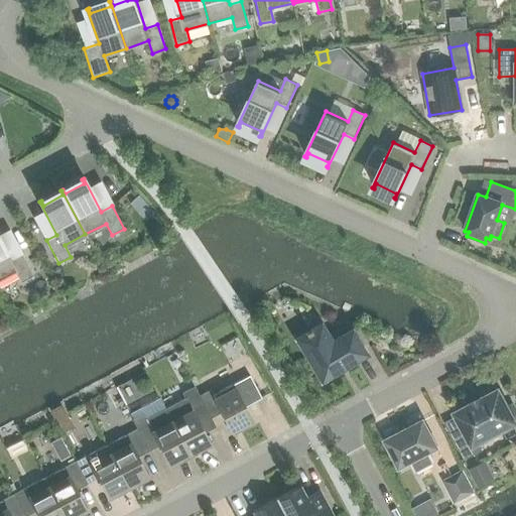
[(154,214),(138,196),(127,205),(143,223),(154,214)]
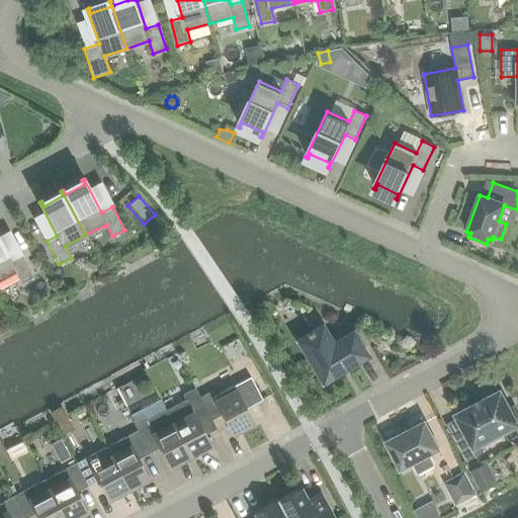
[(0,280),(14,273),(20,284),(32,278),(20,255),(10,261),(0,242),(0,280)]
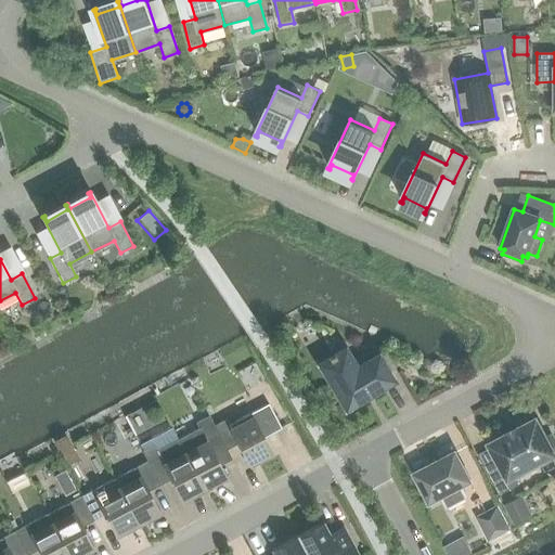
[(365,402),(363,398),(391,381),(377,357),(356,370),(344,350),(334,356),(333,355),(328,358),(328,359),(319,365),(346,409),(358,401),(360,405),(365,402)]
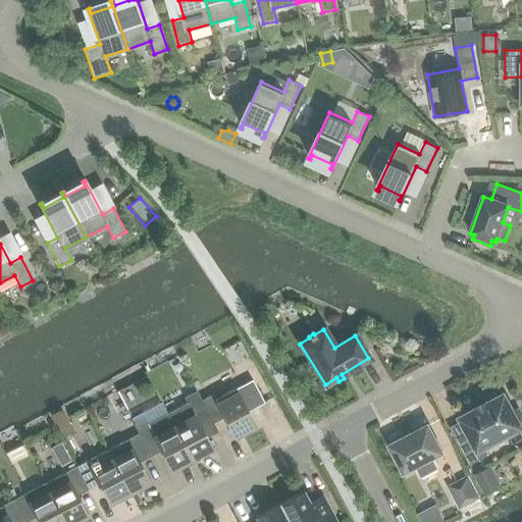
[(215,400),(212,395),(200,401),(212,423),(223,417),(233,435),(232,436),(232,437),(255,426),(236,388),(215,400)]
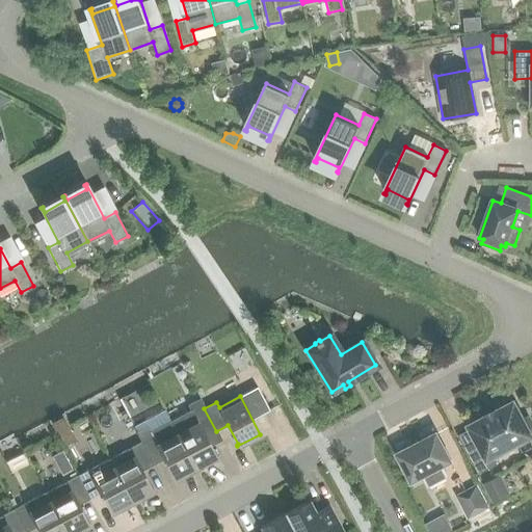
[(170,421),(195,468),(216,457),(216,455),(215,456),(206,437),(216,431),(204,408),(200,399),(186,406),(189,411),(170,421)]
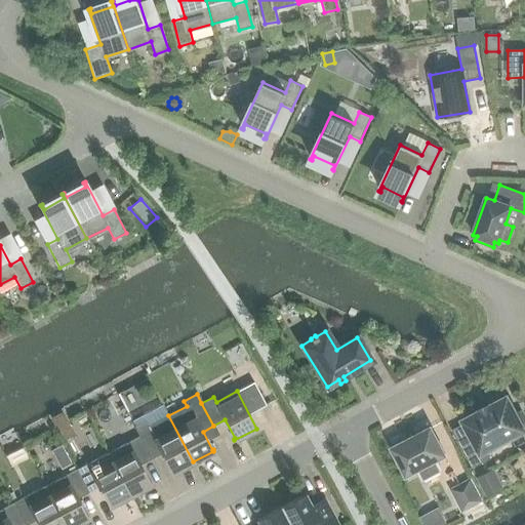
[(524,431),(524,430),(522,426),(524,423),(524,419),(521,411),(516,413),(508,396),(489,405),(479,410),(479,411),(461,420),(473,440),(459,447),(472,469),(491,458),(487,450),(524,431)]
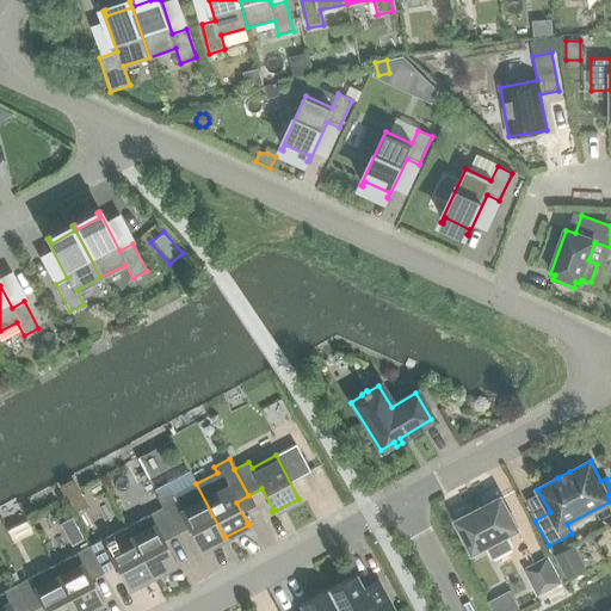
[(198,549),(199,550),(224,537),(196,483),(173,497),(170,491),(156,498),(161,507),(176,535),(189,528),(199,549),(198,549)]
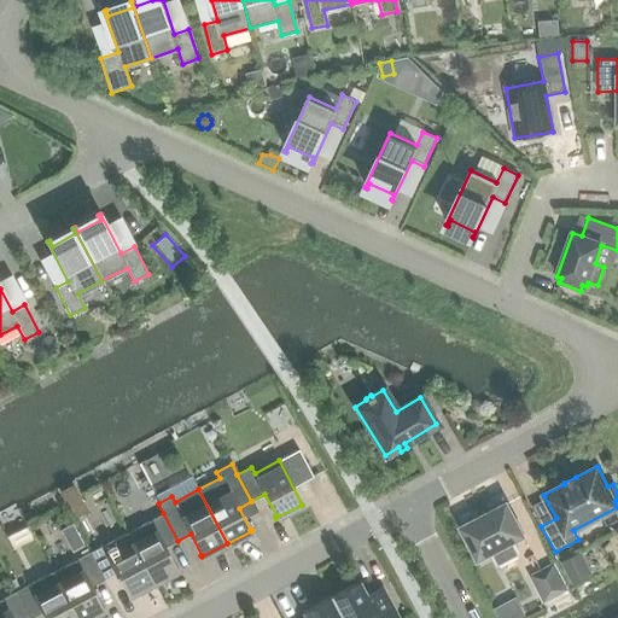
[(511,542),(524,536),(507,503),(461,528),(478,560),(491,553),(499,566),(517,555),(511,542)]
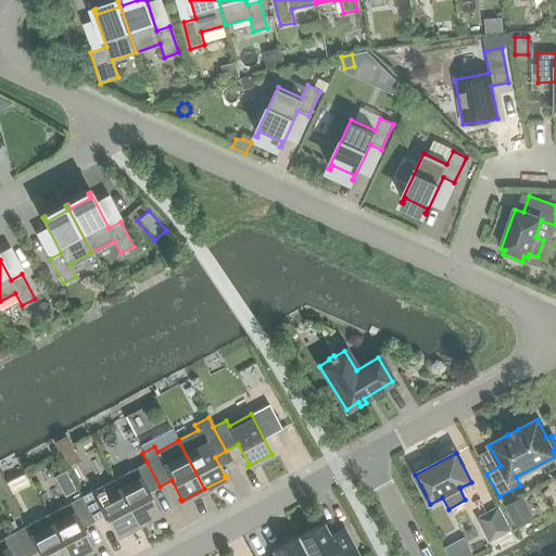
[(148,492),(160,487),(147,462),(113,480),(118,490),(137,525),(160,513),(159,512),(148,492)]
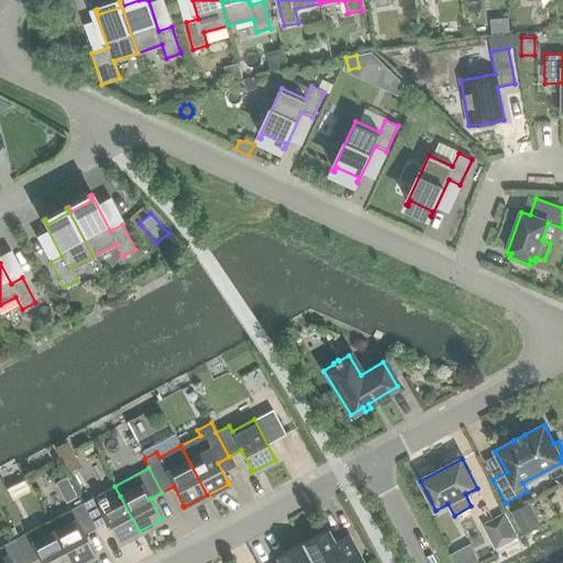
[(120,496),(114,486),(81,504),(95,528),(106,522),(117,541),(116,542),(117,543),(139,531),(120,496)]
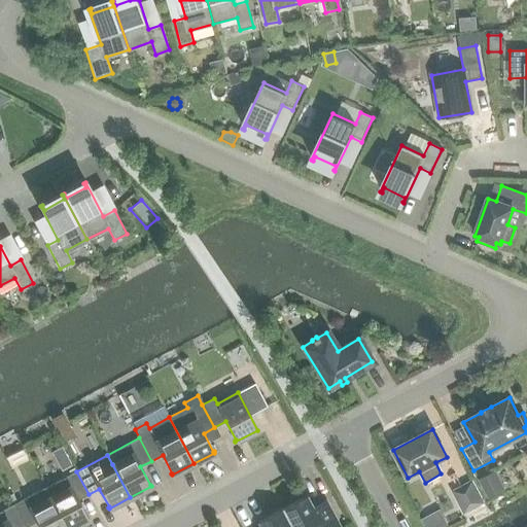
[(495,470),(478,480),(489,501),(506,491),(495,470)]
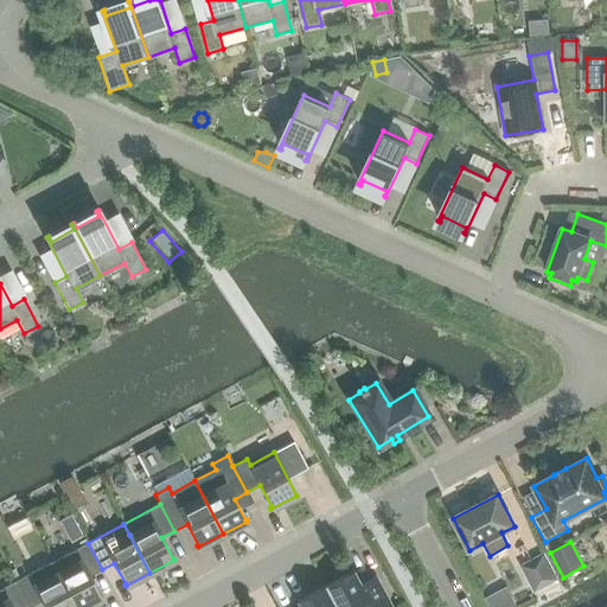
[(102,569),(88,543),(74,550),(75,551),(52,563),(55,568),(75,606),(84,606),(102,599),(101,596),(100,598),(89,576),(102,569)]
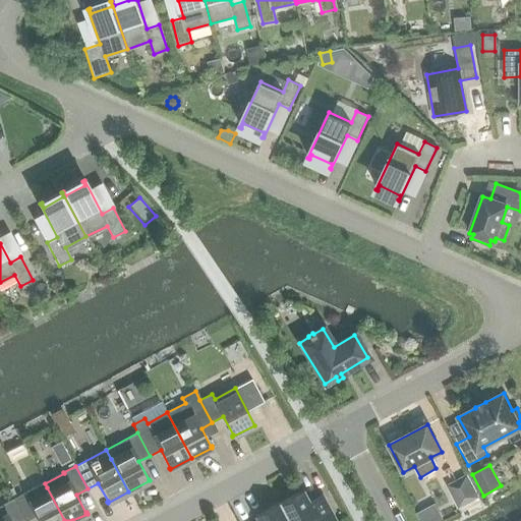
[(467,474),(457,480),(464,491),(453,498),(459,509),(479,498),(467,474)]
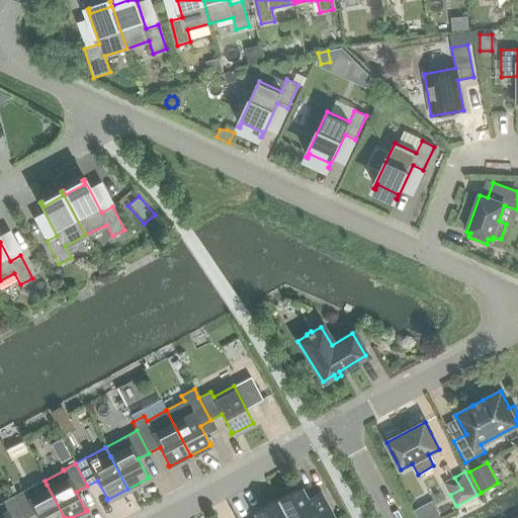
[(24,490),(12,496),(23,517),(25,517),(35,513),(37,517),(64,517),(47,485),(45,481),(24,490)]
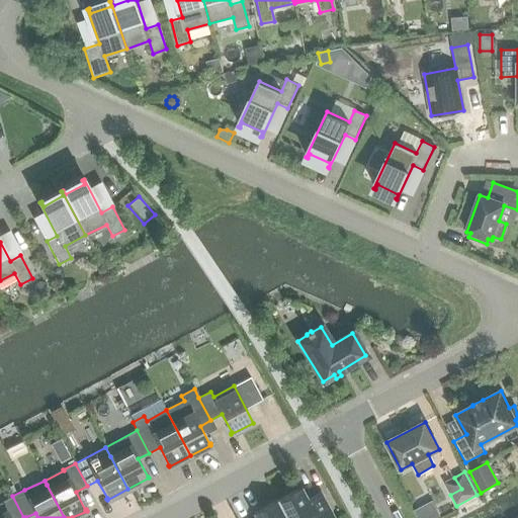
[(299,488),(276,501),(285,517),(332,517),(322,497),(309,504),(304,503),(306,498),(299,488)]
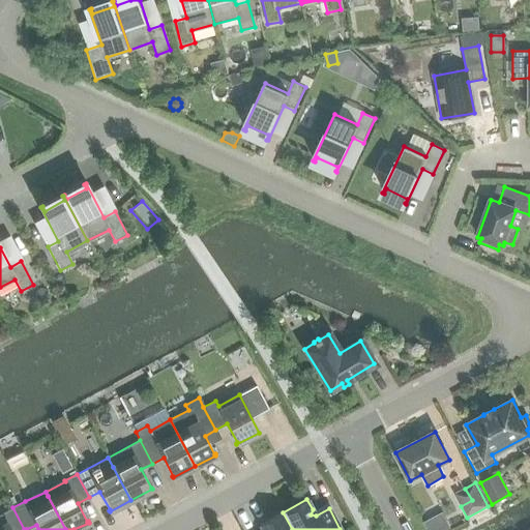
[(24,529),(12,507),(1,514),(0,514),(0,529),(24,529)]
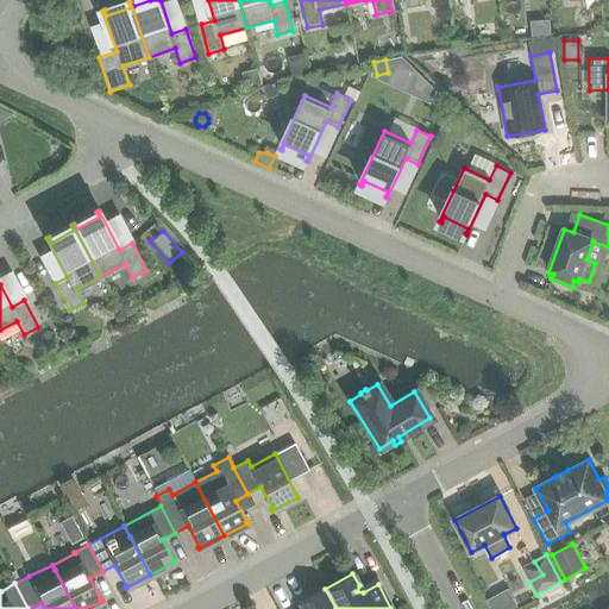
[(336,608),(325,589),(299,603),(301,608),(336,608)]
